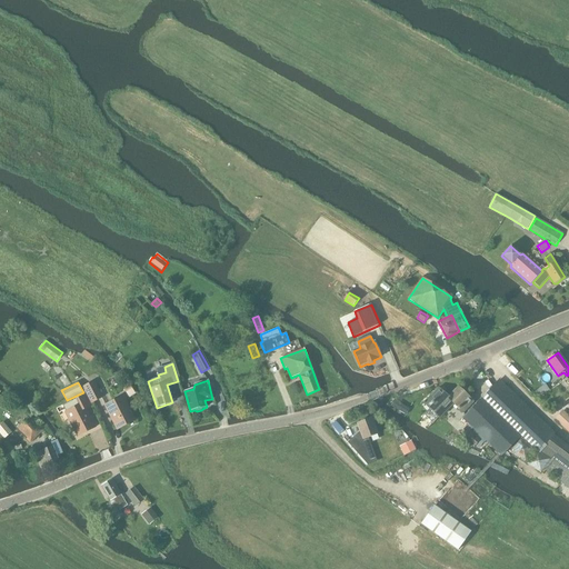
[(91,402),(101,398),(93,382),(83,387),(91,402)]
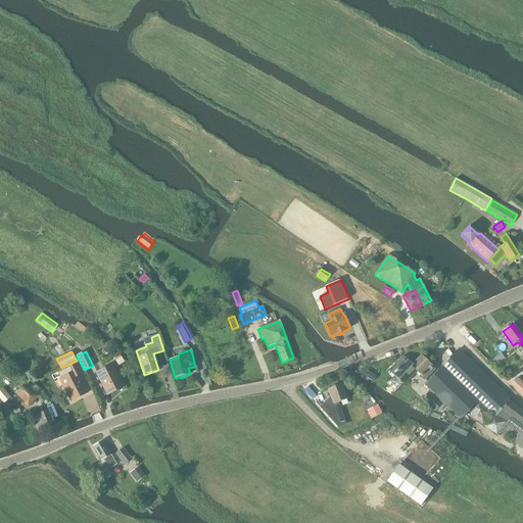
[(448,361),(425,384),(431,390),(446,405),(461,420),(478,401),(493,413),(507,422),(501,432),(522,448),(522,410),(509,399),(493,387),(460,352),(450,362),(448,361)]
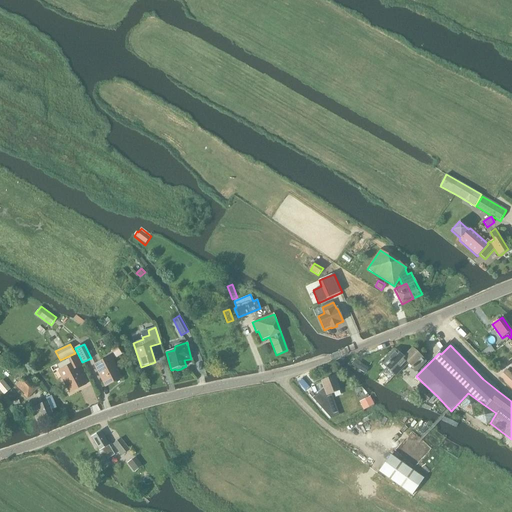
[(115,346),(110,350),(116,358),(121,354),(115,346)]
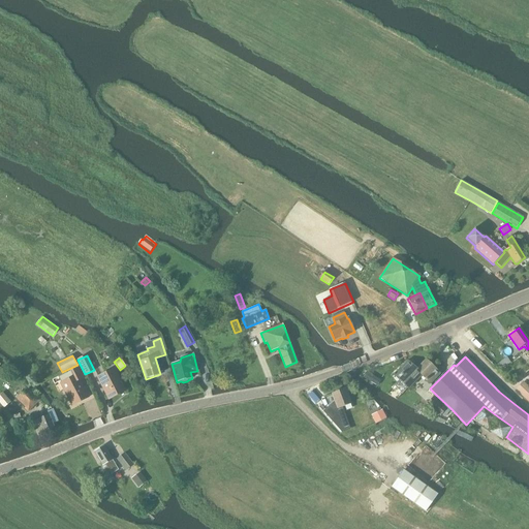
[(421,375),(430,383),(439,374),(426,361),(416,370),(421,375)]
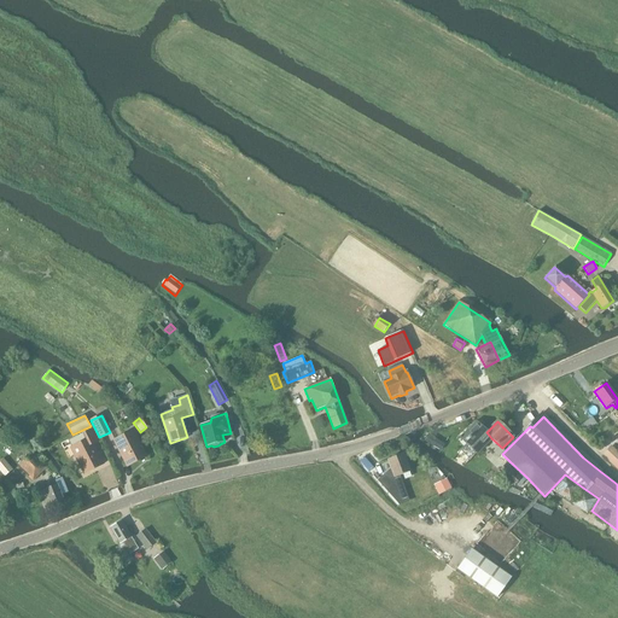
[(487,432),(477,423),(461,438),(477,454),(491,438),(487,432)]
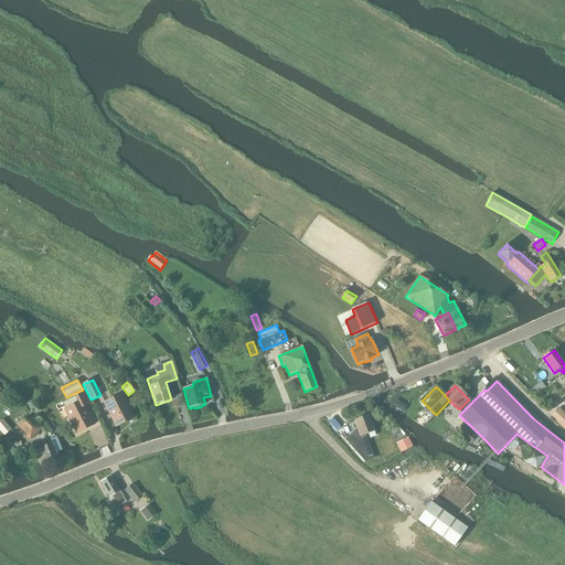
[(67,408),(65,409),(77,434),(94,425),(84,406),(91,403),(84,391),(64,402),(67,408)]
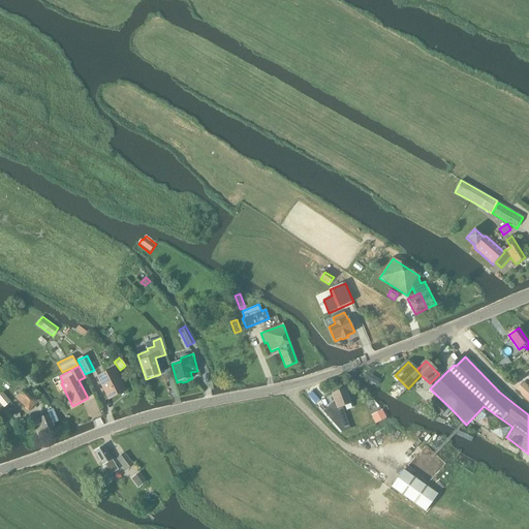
[(110,399),(125,392),(114,369),(98,377),(110,399)]
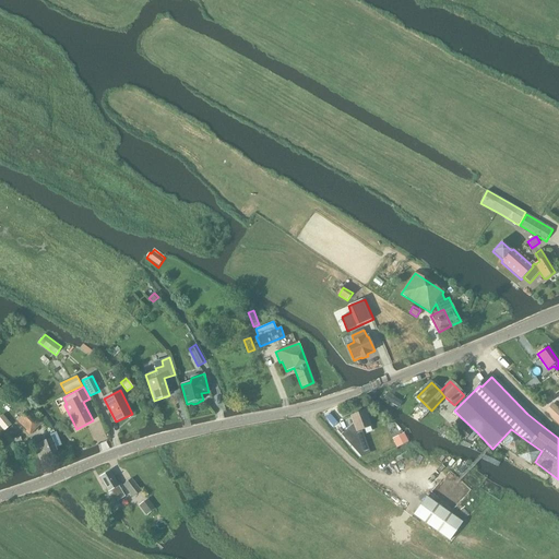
[(397,407),(402,402),(388,393),(383,399),(397,407)]
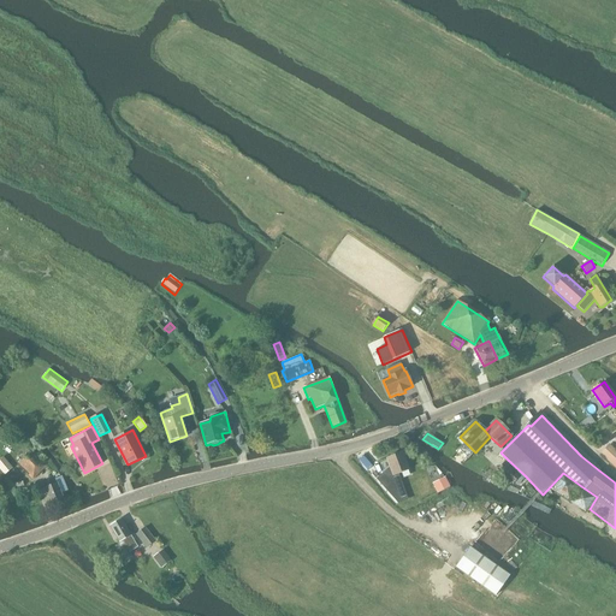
[(615,468),(615,451),(609,445),(600,455),(615,468)]
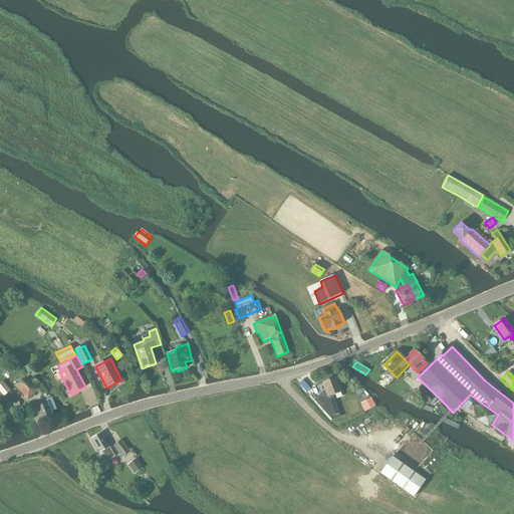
[(15,388),(27,401),(39,389),(27,376),(15,388)]
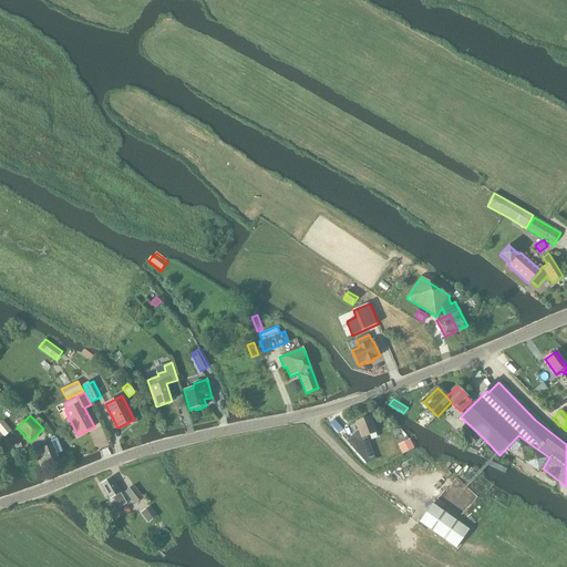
[(363,437),(375,433),(370,418),(356,422),(361,436),(354,439),(353,437),(349,442),(367,463),(374,460),(371,450),(368,450),(363,437)]
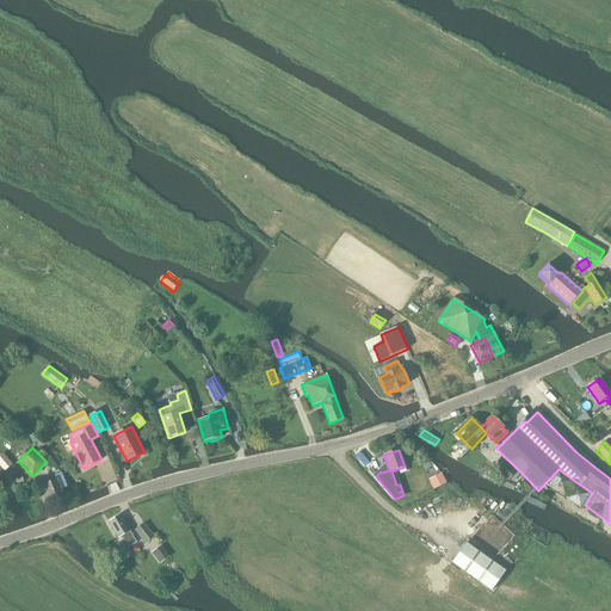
[(14,466),(4,454),(0,456),(0,464),(6,471),(14,466)]
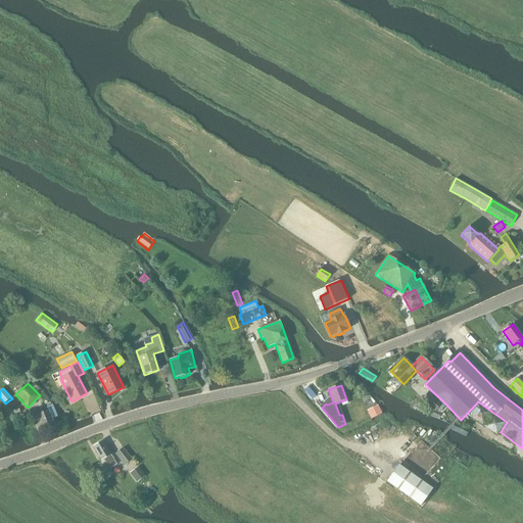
[(431,390),(423,398),(435,411),(437,409),(439,412),(446,405),(431,390)]
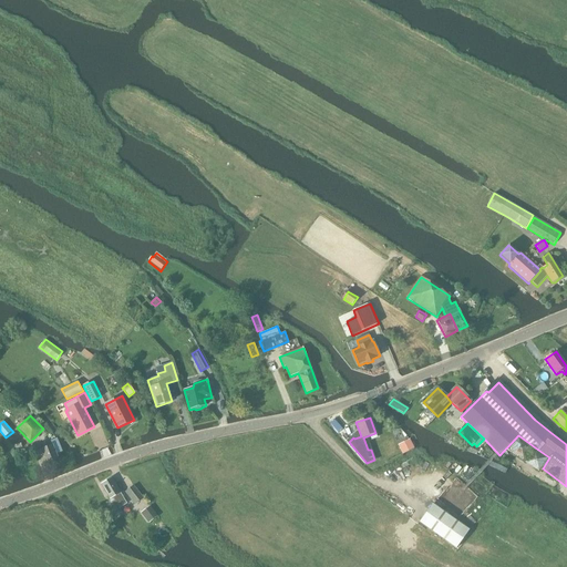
[(518,437),(509,451),(524,461),(533,446),(518,437)]
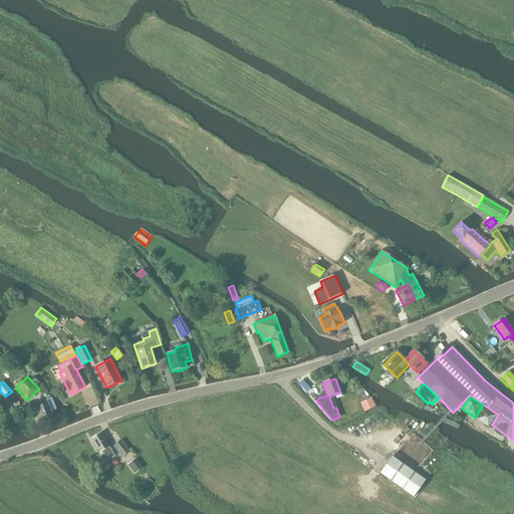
[(42,423),(53,419),(51,413),(56,410),(52,401),(51,398),(45,400),(47,404),(36,408),(42,423)]
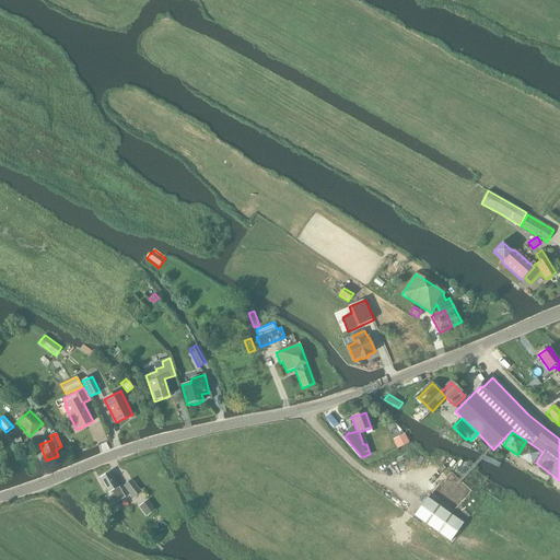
[(405,438),(394,443),(397,450),(408,444),(405,438)]
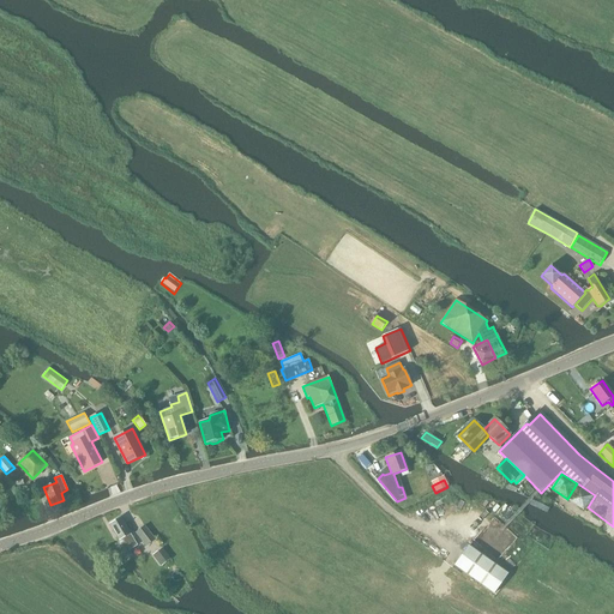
[(579,485),(570,500),(585,511),(588,507),(595,495),(579,485)]
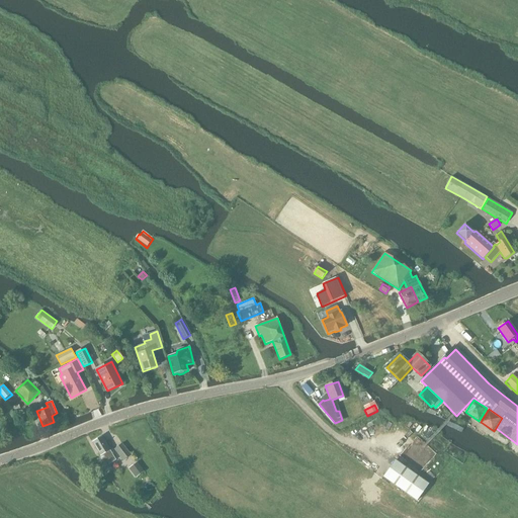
[(105,458),(109,464),(116,460),(102,437),(92,442),(100,456),(106,453),(108,455),(105,457),(105,458)]
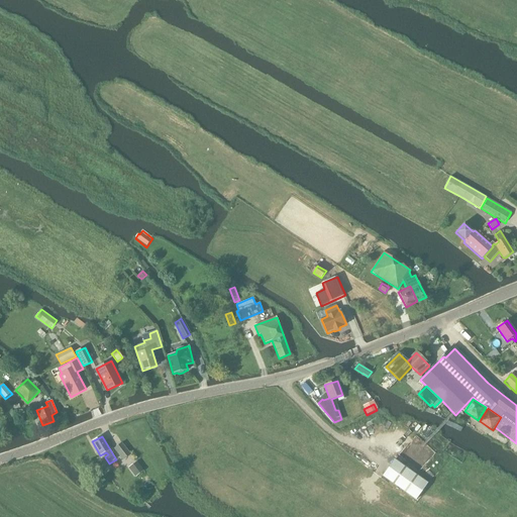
[(122,460),(130,454),(121,442),(113,448),(122,460)]
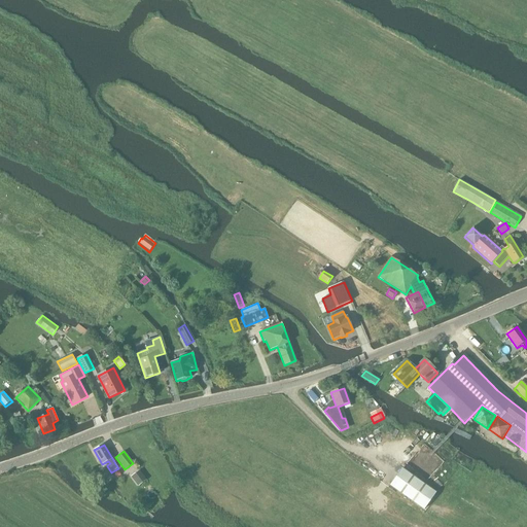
[(107,466),(102,469),(107,480),(112,477),(107,466)]
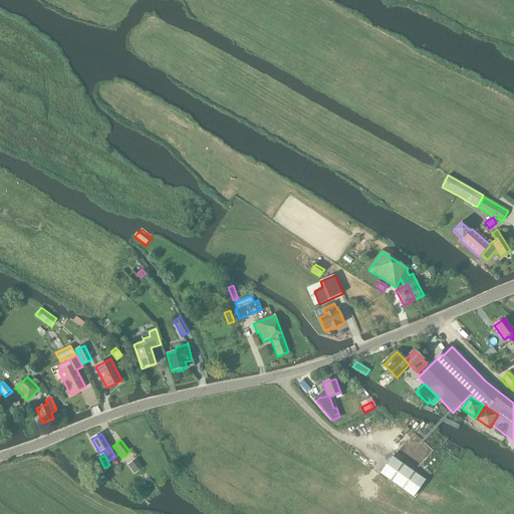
[(414,496),(425,481),(392,457),(380,473),(414,496)]
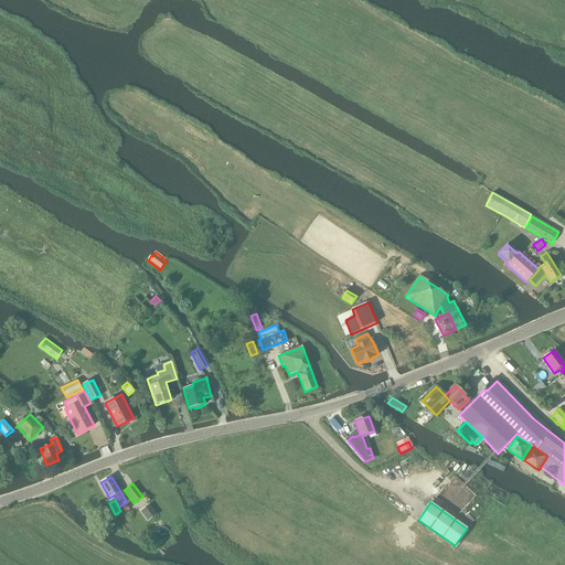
[(149,520),(157,514),(149,504),(142,510),(149,520)]
